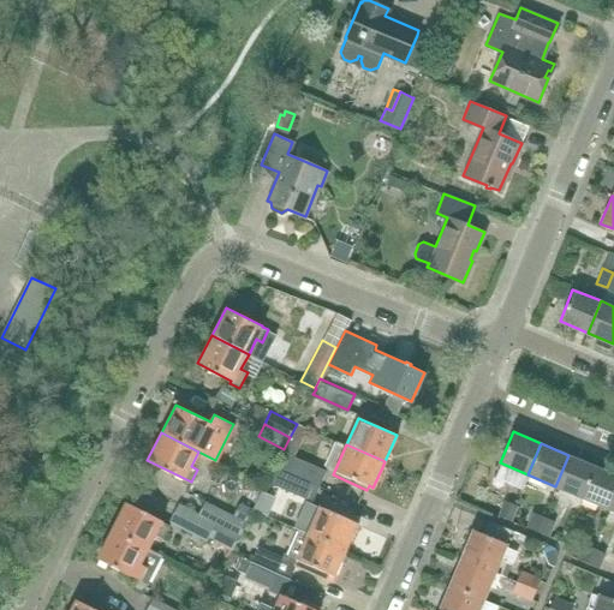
[(319,484),(325,470),(281,450),(274,465),(319,484)]
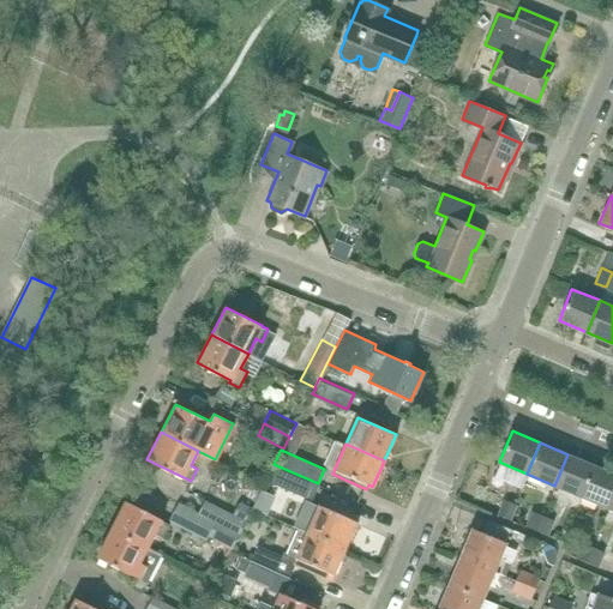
[(581,496),(594,465),(568,454),(554,486),(581,496)]
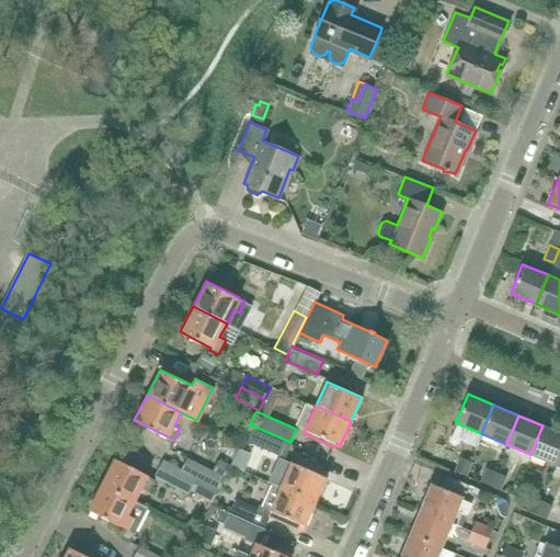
[(284,455),(290,442),(250,424),(243,438),(284,455)]
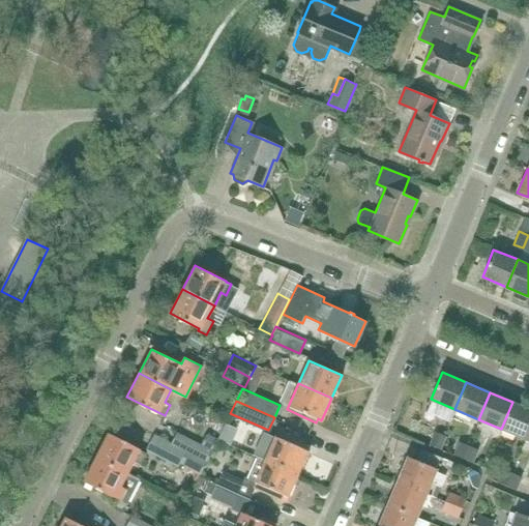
[(525,439),(528,428),(528,408),(512,402),(501,429),(525,439)]
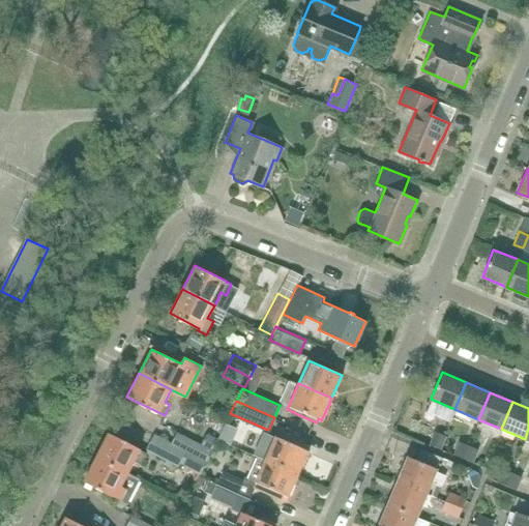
[(439,447),(444,434),(435,430),(430,443),(439,447)]
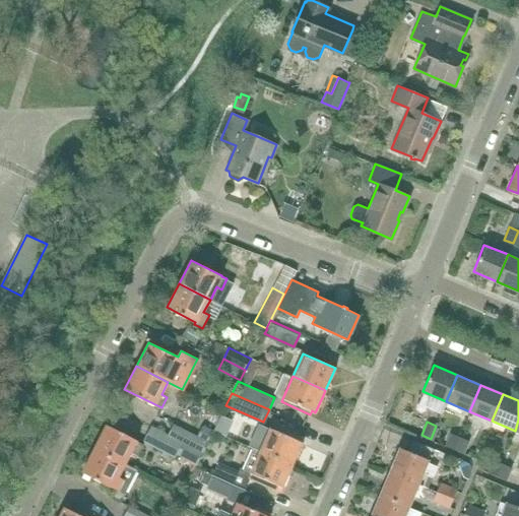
[(203,451),(208,441),(174,423),(169,433),(203,451)]
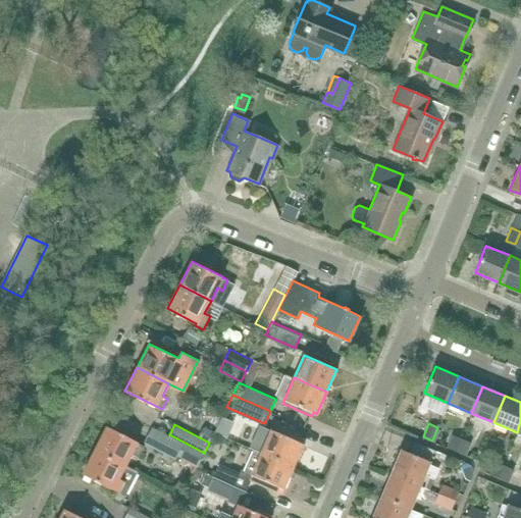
[(144,445),(143,445),(107,426),(95,450),(126,466),(133,453),(138,456),(144,445)]
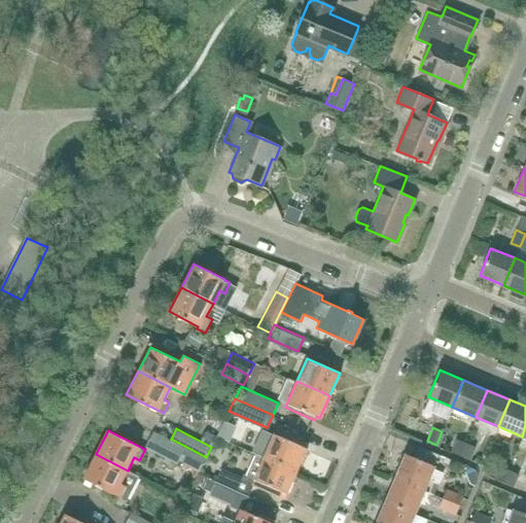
[(206,457),(171,439),(153,430),(145,446),(177,461),(179,457),(200,468),(206,457)]
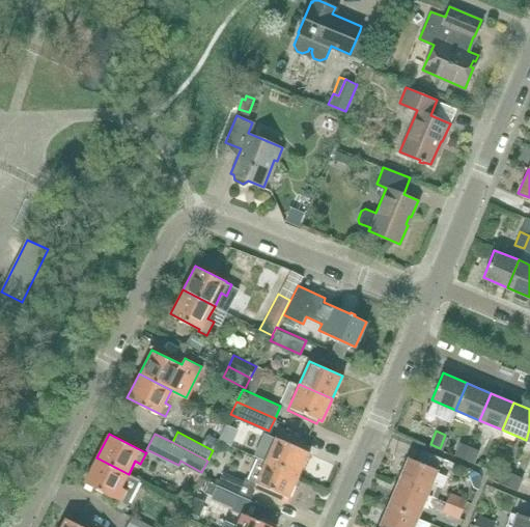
[(298,474),(308,451),(276,437),(266,460),(298,474)]
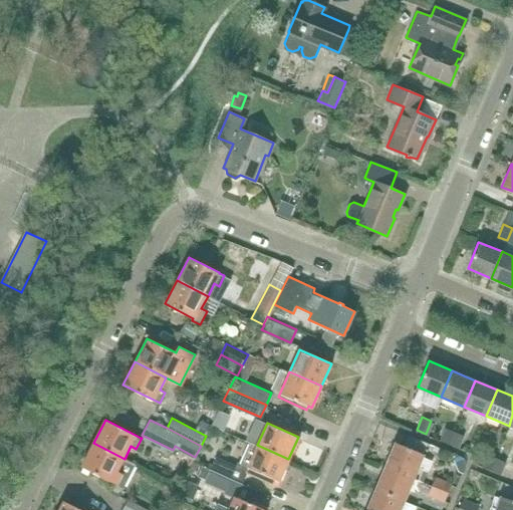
[(448,443),(454,431),(446,427),(440,440),(448,443)]
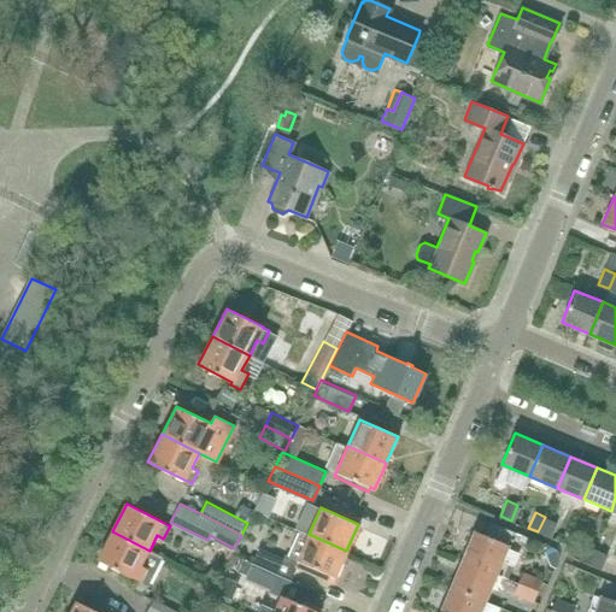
[(545,517),(538,531),(550,536),(556,521),(545,517)]
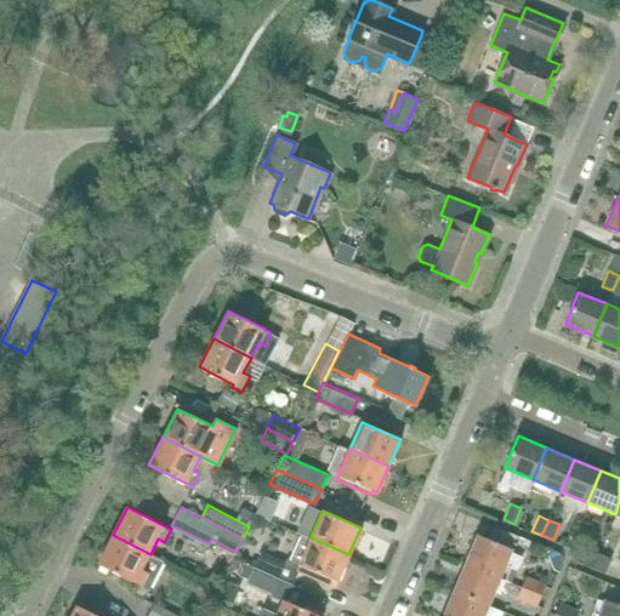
[(500,577),(512,548),(477,534),(466,562),(500,577)]
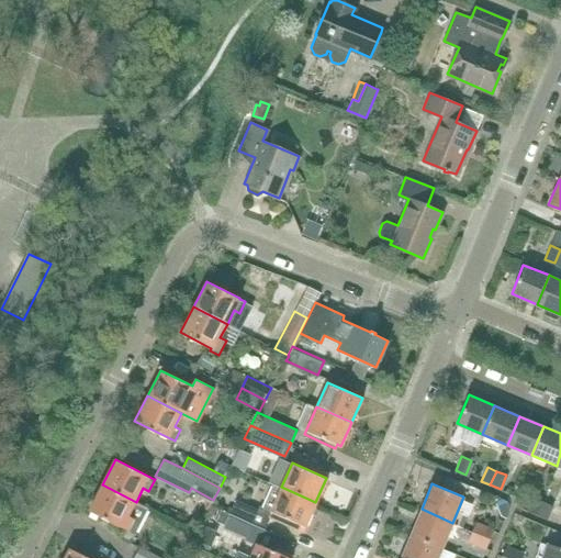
[(134,533),(147,508),(136,502),(102,484),(89,510),(134,533)]
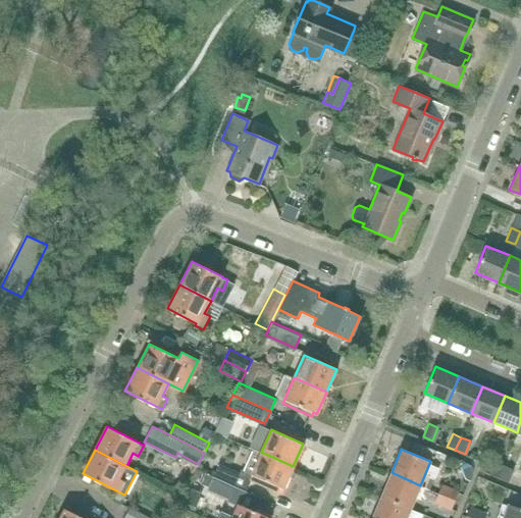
[(283,488),(293,466),(261,452),(249,478),(281,491),(282,488),(283,488)]
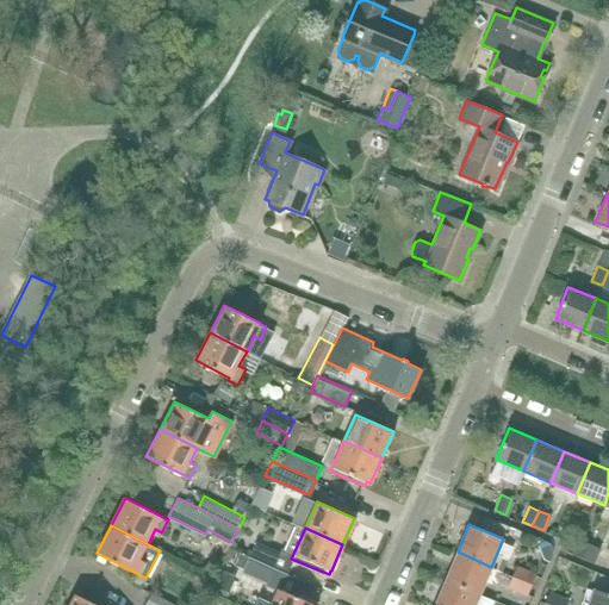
[(582,557),(589,542),(578,537),(572,553),(582,557)]
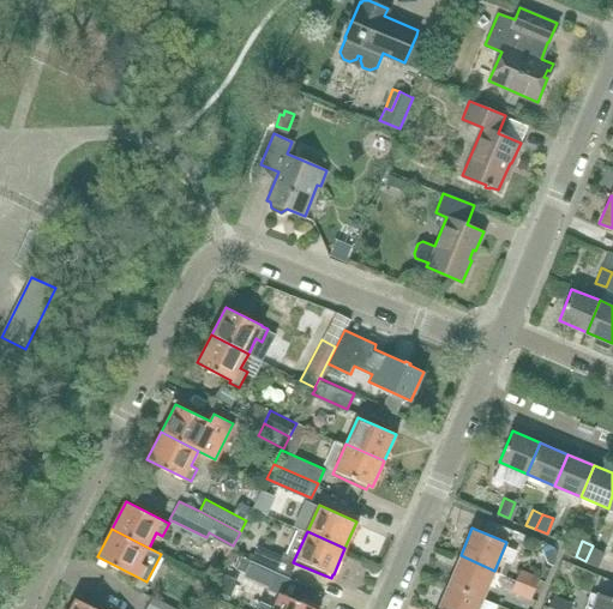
[(276,570),(282,555),(257,544),(251,559),(276,570)]
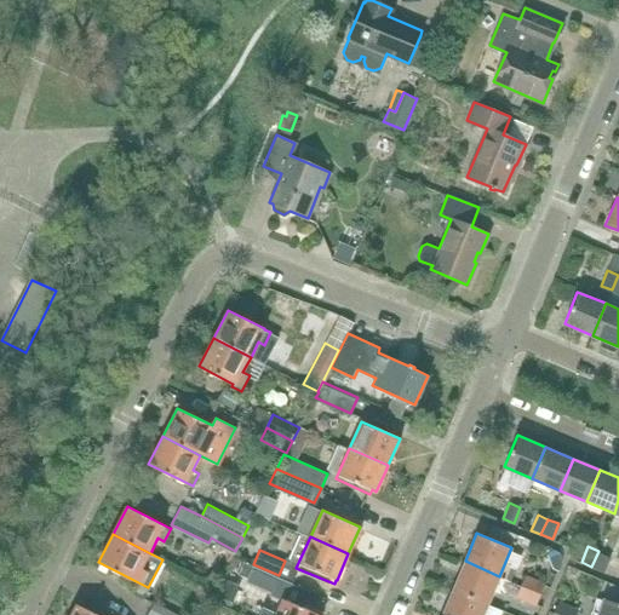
[(599,551),(591,567),(602,572),(608,555),(599,551)]
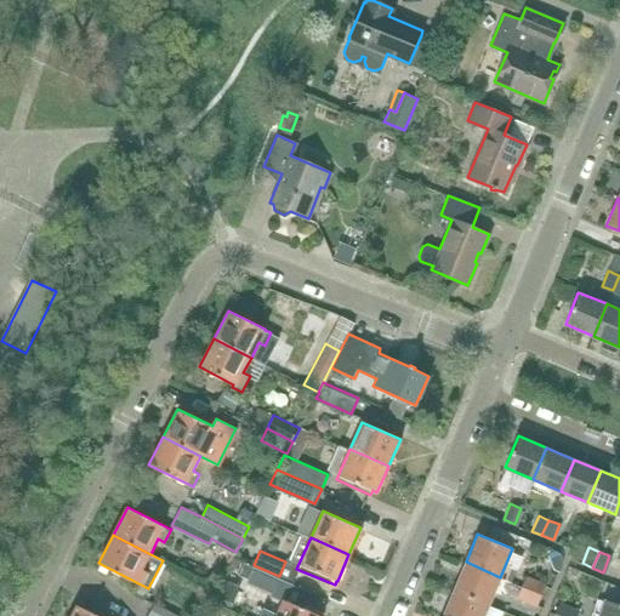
[(252,566),(250,565),(243,562),(238,571),(248,576),(246,580),(271,591),(269,593),(283,599),(277,614),(269,610),(269,611),(262,609),(257,615),(320,615),(323,611),(305,603),(286,594),(291,582),(279,576),(254,565),(252,566)]
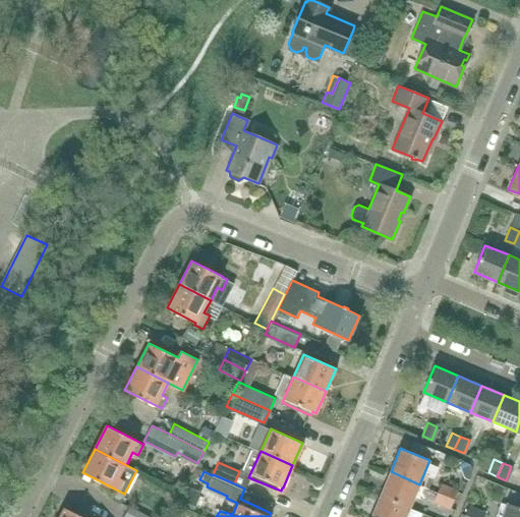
[(419,484),(391,471),(381,495),(410,507),(419,484)]
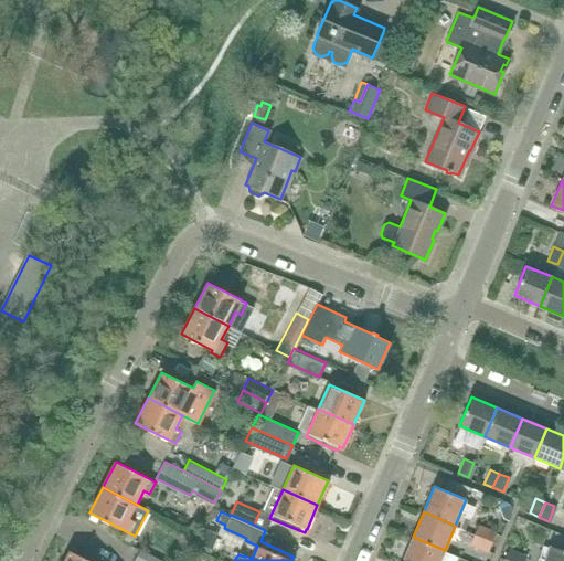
[(475,533),(491,540),(496,531),(478,524),(475,533)]
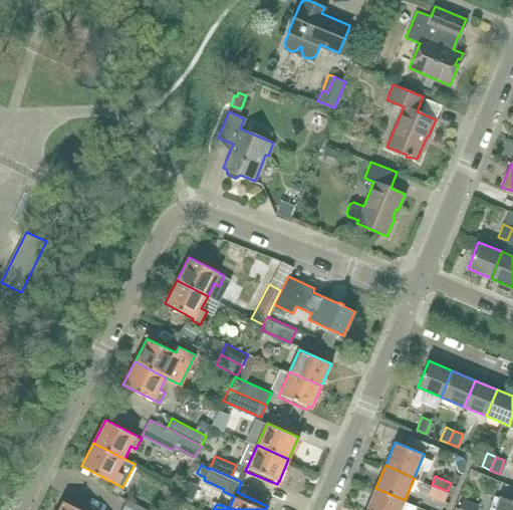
[(444,500),(447,491),(432,485),(428,493),(444,500)]
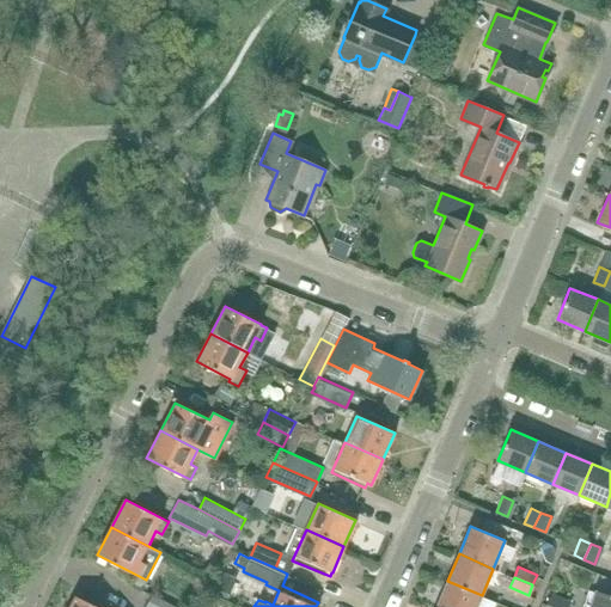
[(476,606),(482,595),(447,581),(435,606),(476,606)]
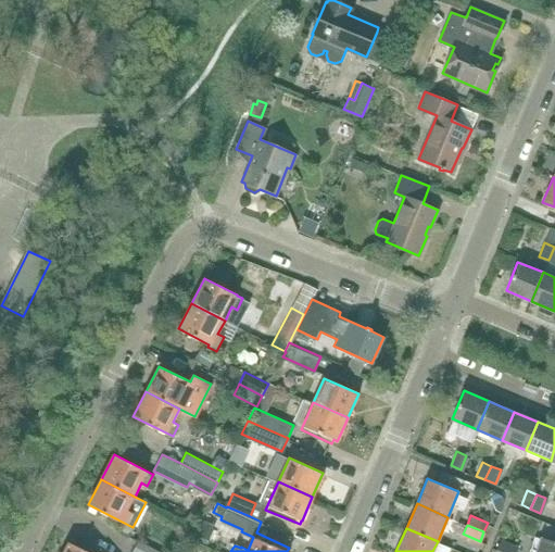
[(554,551),(554,540),(542,536),(535,551),(554,551)]
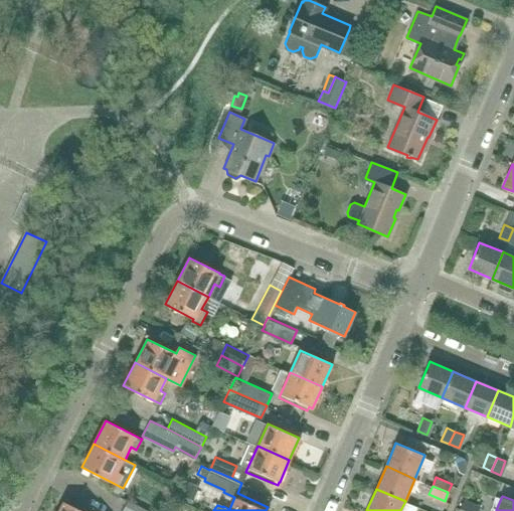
[(460,507),(469,510),(477,510),(479,506),(463,499),(460,507)]
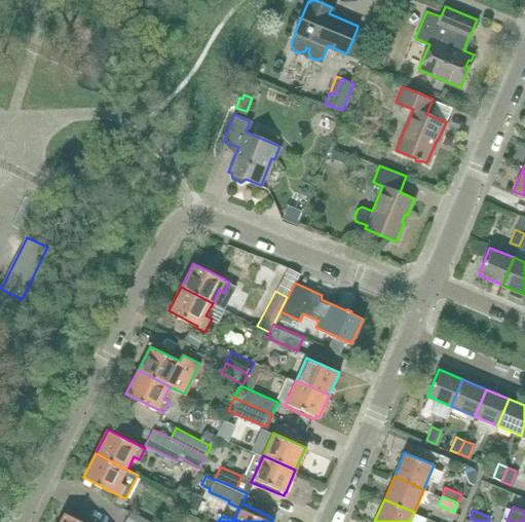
[(125,521),(126,521),(153,521),(132,511),(125,521)]
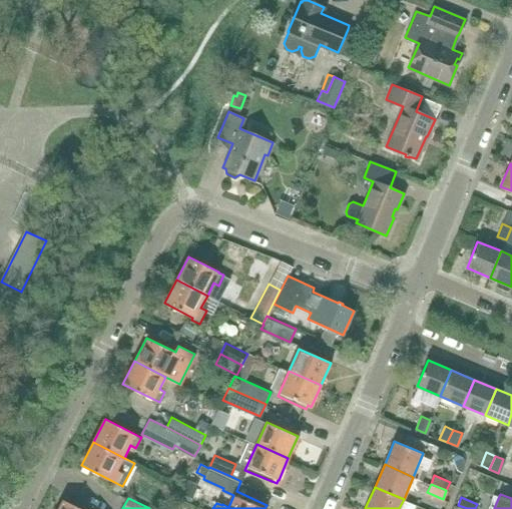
[(81,508),(63,500),(58,508),(81,508)]
